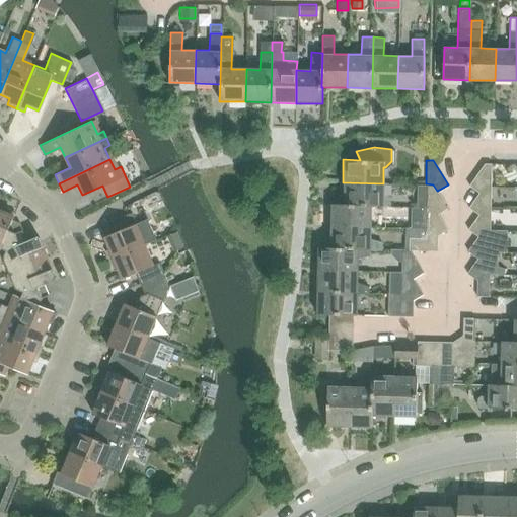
[(483,187),(491,187),(491,163),(484,163),(469,186),(478,192),(483,187)]
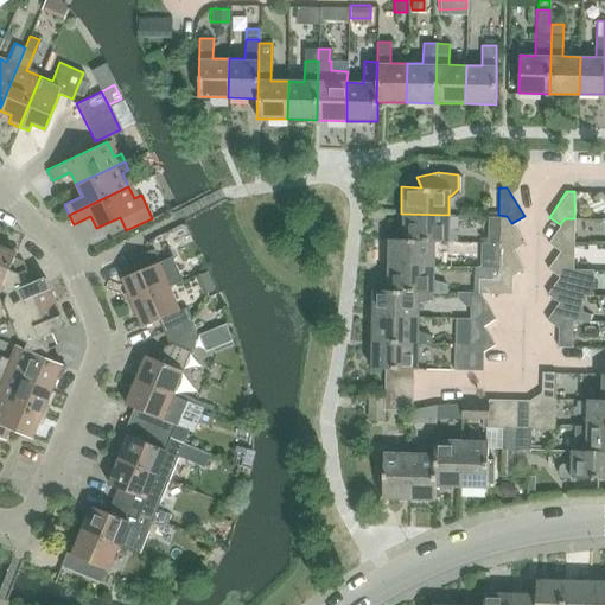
[(388,239),(388,240),(450,241),(450,240),(456,240),(457,229),(450,229),(450,216),(402,215),(401,240),(388,239)]
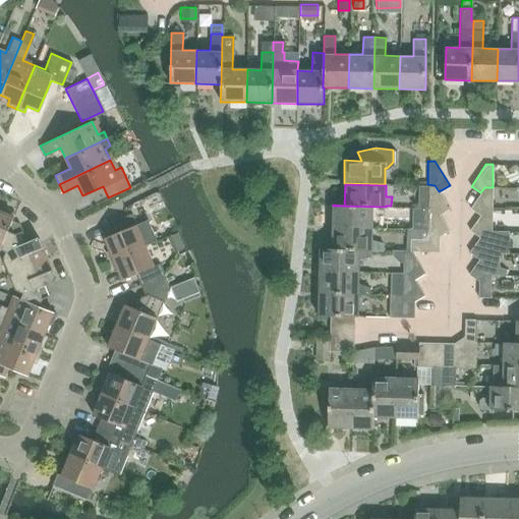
[(439,214),(449,207),(439,191),(435,185),(427,184),(417,184),(416,207),(426,207),(435,207),(439,214)]
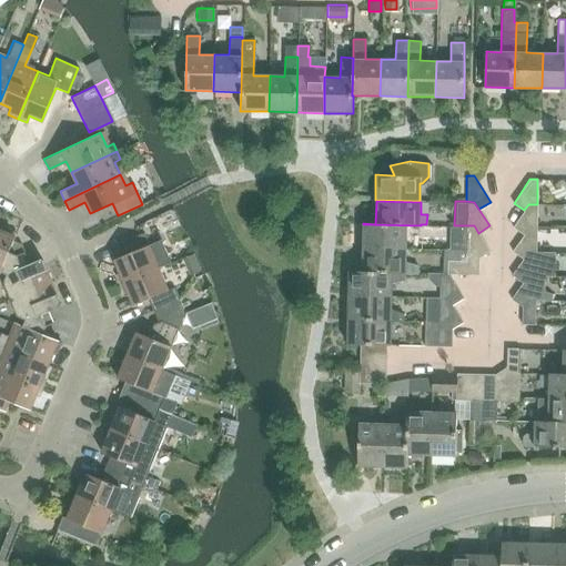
[(528,228),(536,228),(537,204),(528,204),(524,210),(513,228),(524,234),(528,228)]
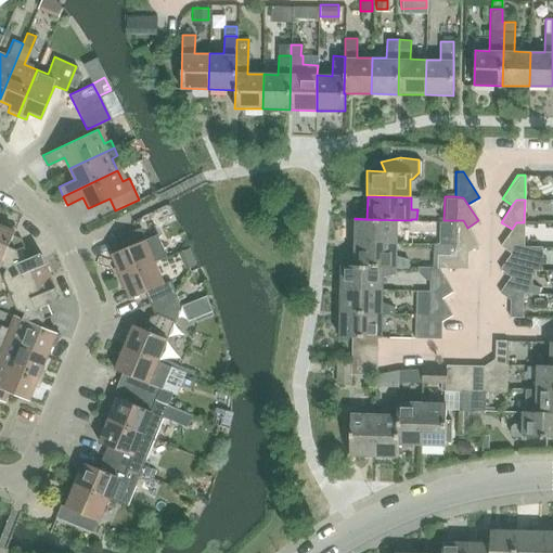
[(355,219),(355,243),(397,244),(398,221),(410,221),(411,220),(355,219)]
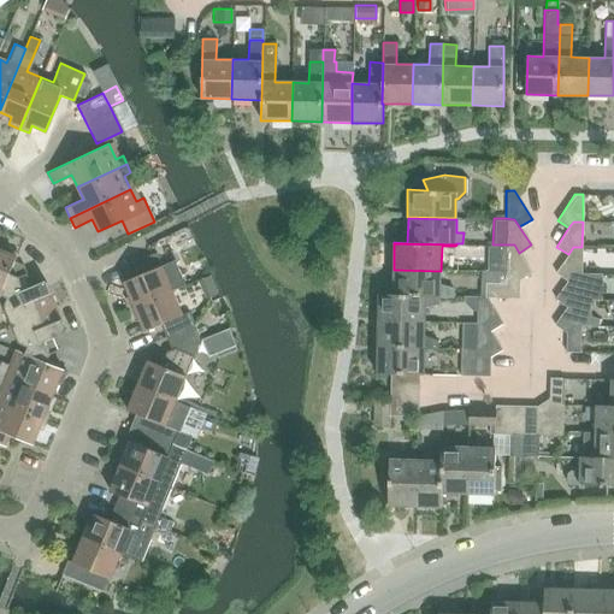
[(505,272),(514,272),(519,279),(531,272),(519,253),(514,244),(505,244),(505,272)]
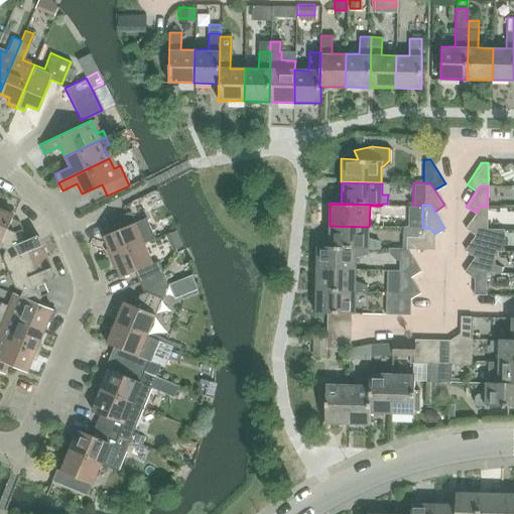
[(480,207),(476,213),(465,229),(474,235),(479,228),(487,229),(487,207),(480,207)]
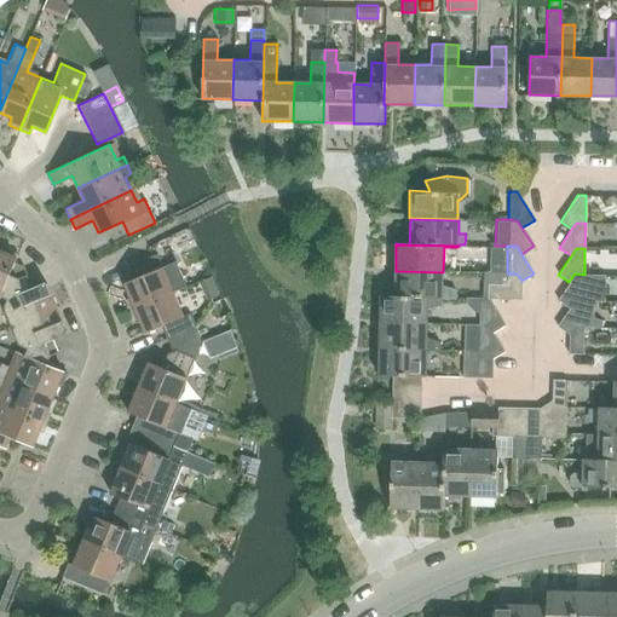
[(13,261),(16,254),(9,252),(7,255),(0,252),(0,290),(7,275),(13,261)]
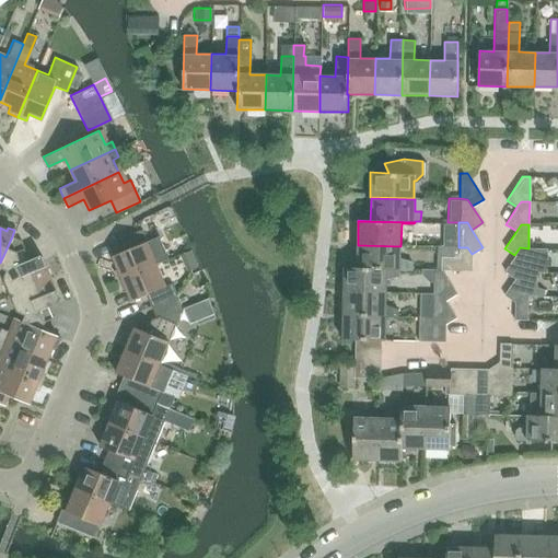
[(120,253),(112,257),(121,279),(155,265),(140,231),(116,242),(120,253)]
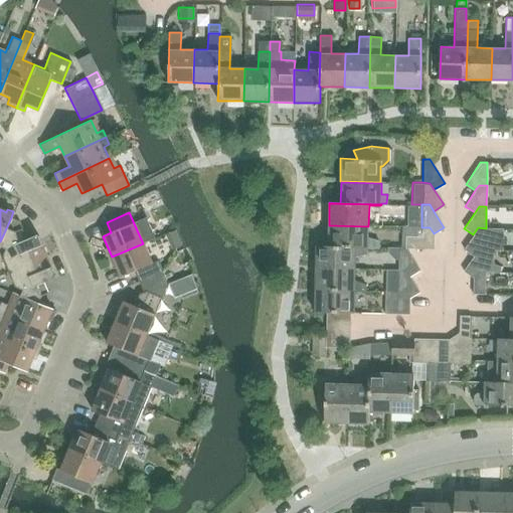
[(7,274),(45,257),(36,236),(25,239),(22,230),(18,220),(11,217),(6,228),(0,241),(0,253),(2,254),(1,257),(7,274)]
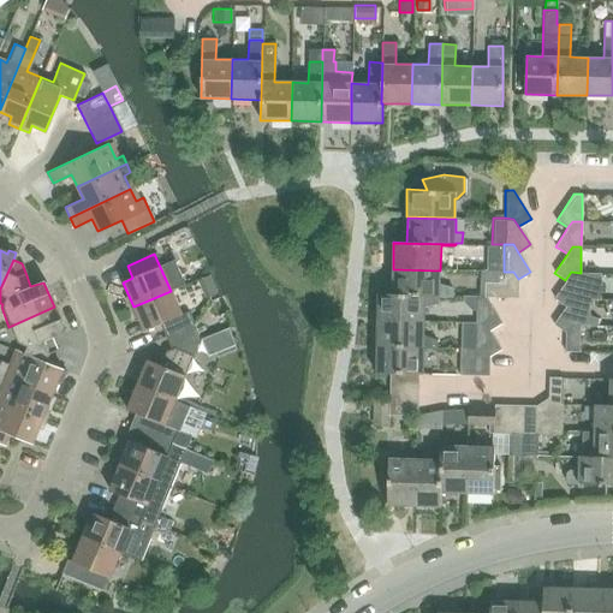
[(29,272),(34,284),(58,277),(54,263),(29,272)]
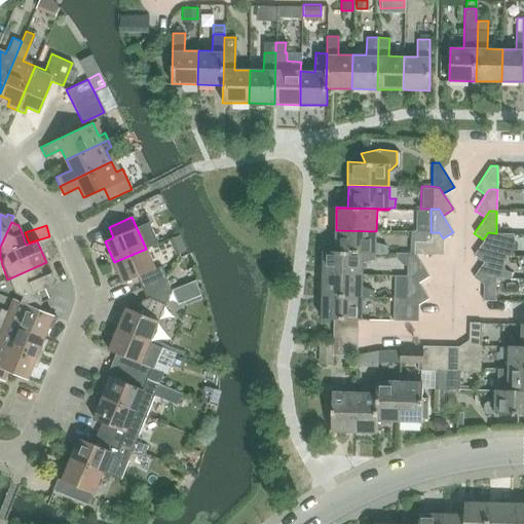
[(376,241),(376,231),(336,230),(335,252),(376,253),(386,253),(386,245),(376,241)]
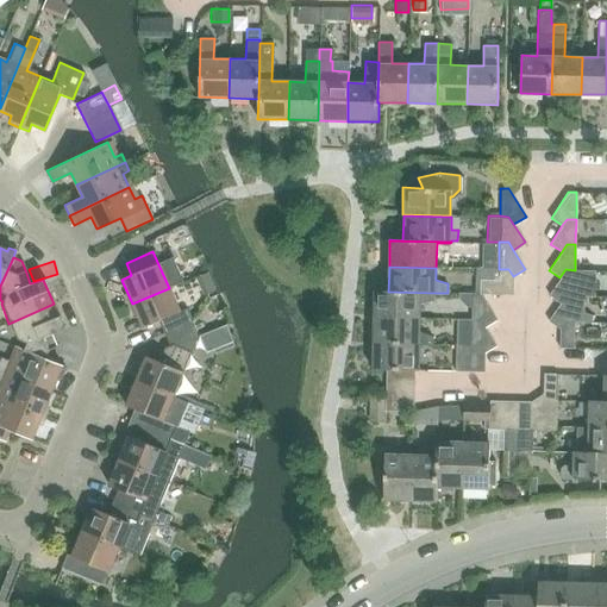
[(513,294),(513,276),(508,269),(499,269),(499,279),(480,279),(479,293),(480,293),(513,294)]
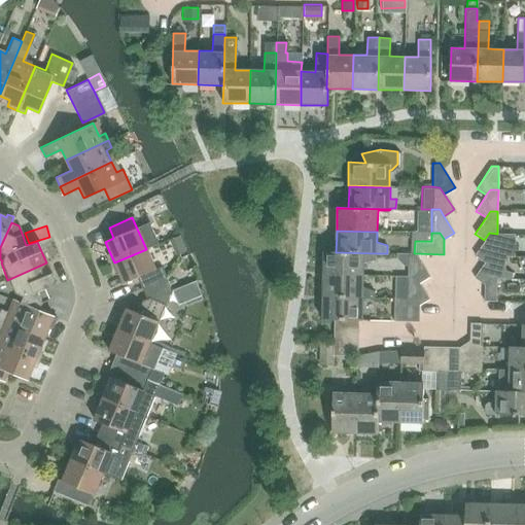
[(489,233),(484,240),(474,255),(484,261),(489,255),(496,255),(497,234),(489,233)]
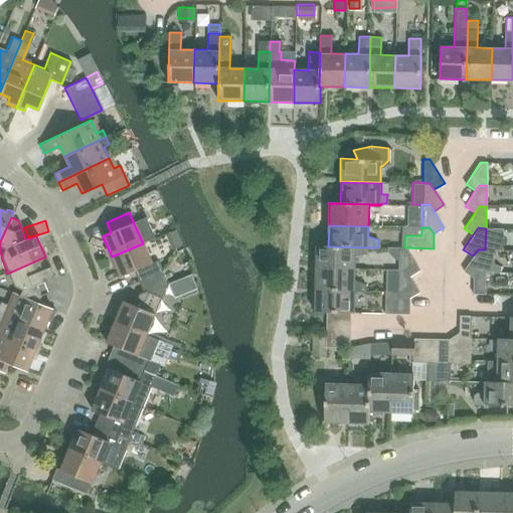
[(175,229),(165,234),(167,240),(177,236),(175,229)]
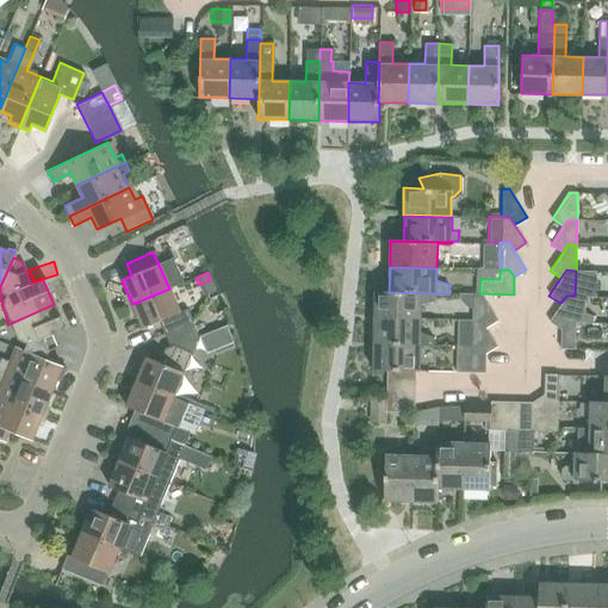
[(160,322),(165,334),(192,323),(186,309),(179,312),(169,289),(132,304),(143,329),(160,322)]
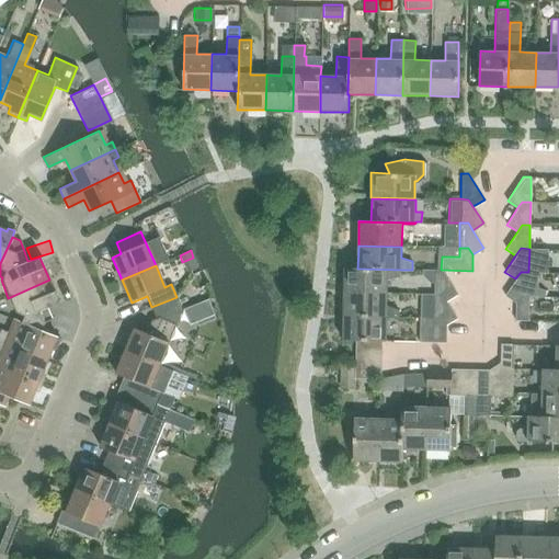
[(344,269),(343,293),(387,294),(388,278),(399,276),(399,272),(401,272),(401,270),(357,269),(344,269)]
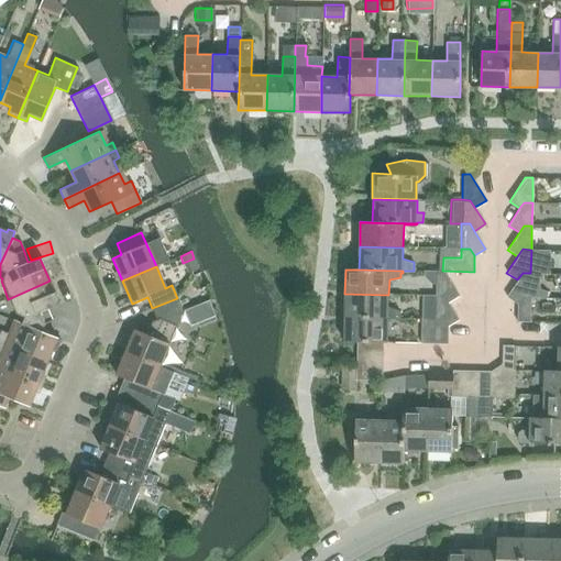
[(436,283),(436,295),(444,296),(448,301),(459,295),(443,271),(442,271),(438,271),(437,271),(436,283)]
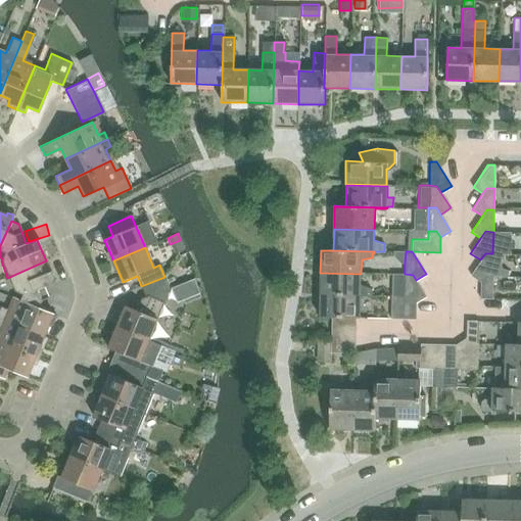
[(485,253),(480,259),(470,275),(480,281),(484,275),(492,275),(507,275),(508,270),(501,267),(492,264),(492,253),(485,253)]
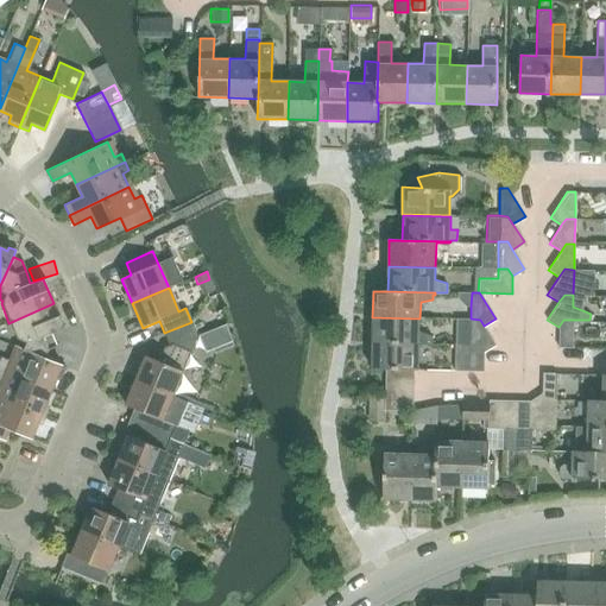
[(51,334),(64,328),(54,303),(8,323),(16,339),(24,342),(23,345),(21,349),(44,360),(46,354),(49,349),(56,347),(51,334)]
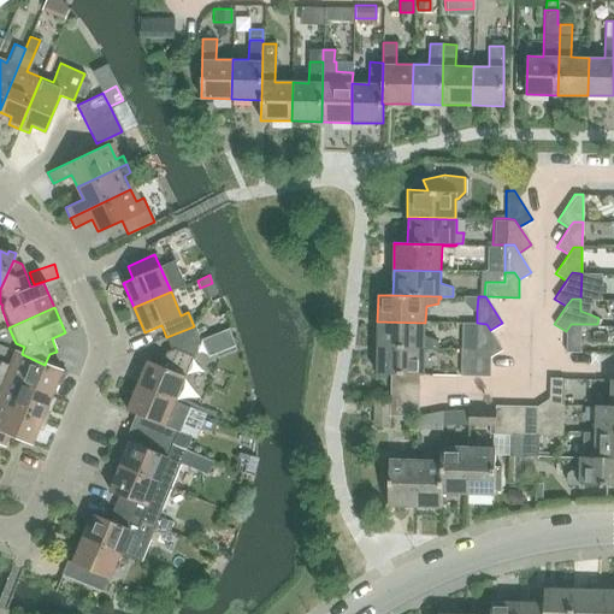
[(425,335),(425,323),(377,322),(376,347),(425,348),(437,348),(437,340),(425,335)]
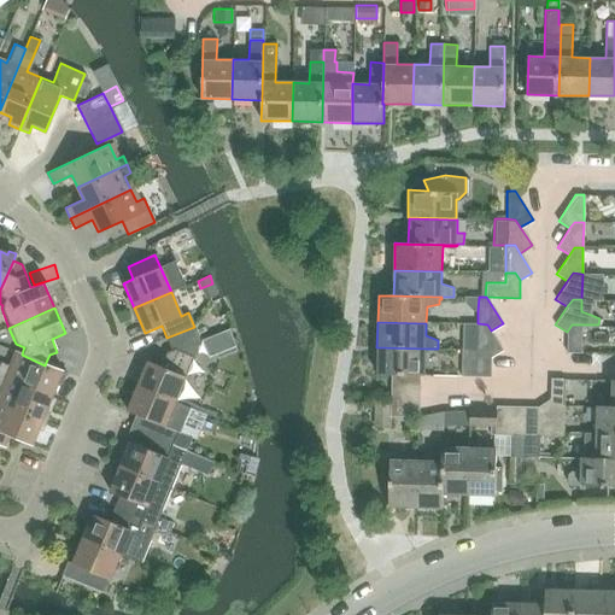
[(491,331),(487,324),(478,323),(478,349),(485,349),(490,356),(502,349),(491,331)]
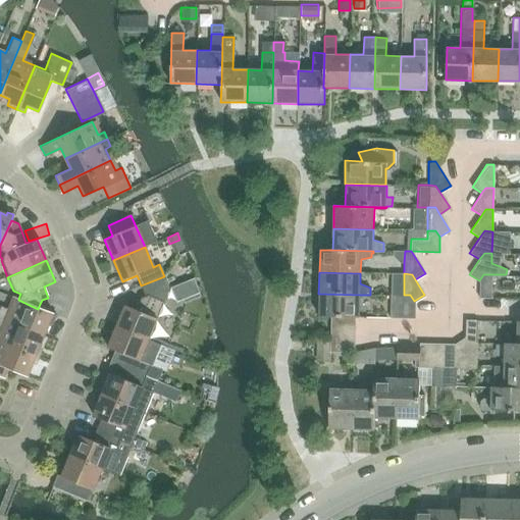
[(479,280),(479,297),(490,298),(491,274),(483,274),(479,280)]
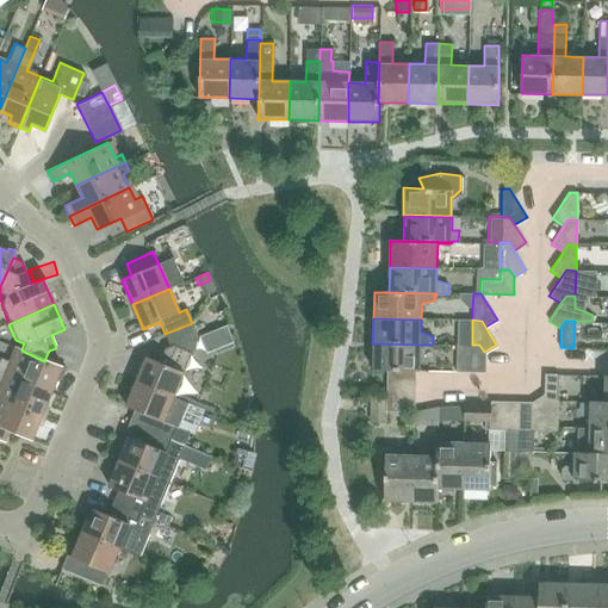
[(146,358),(136,382),(173,397),(198,336),(192,323),(165,334),(171,347),(163,349),(159,363),(146,358)]
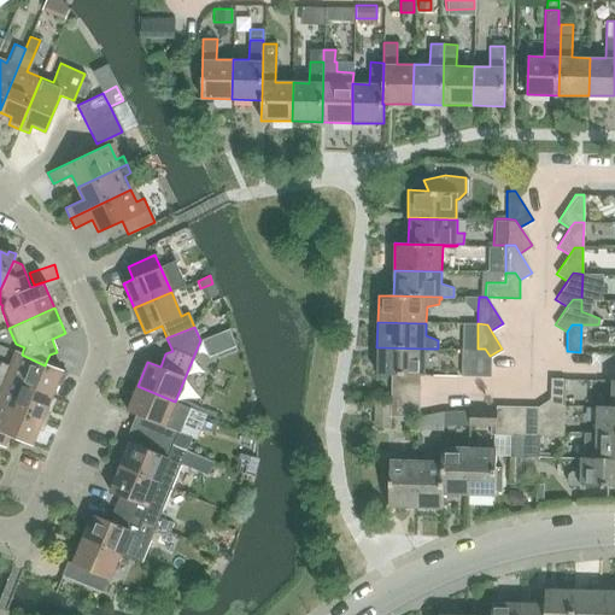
[(226,331),(216,335),(220,344),(230,339),(226,331)]
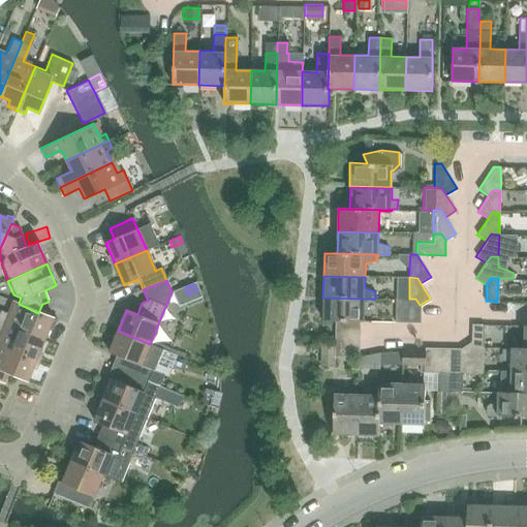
[(322,320),(335,320),(360,321),(364,321),(365,299),(322,298),(322,320)]
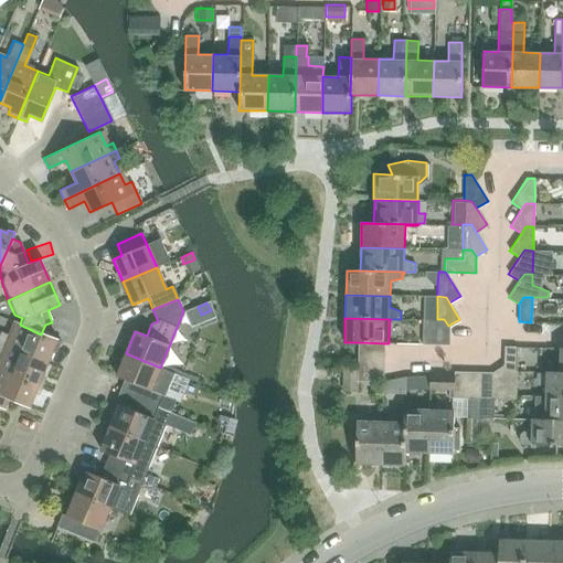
[(437,319),(423,318),(422,343),(448,344),(448,326),(444,319),(437,319)]
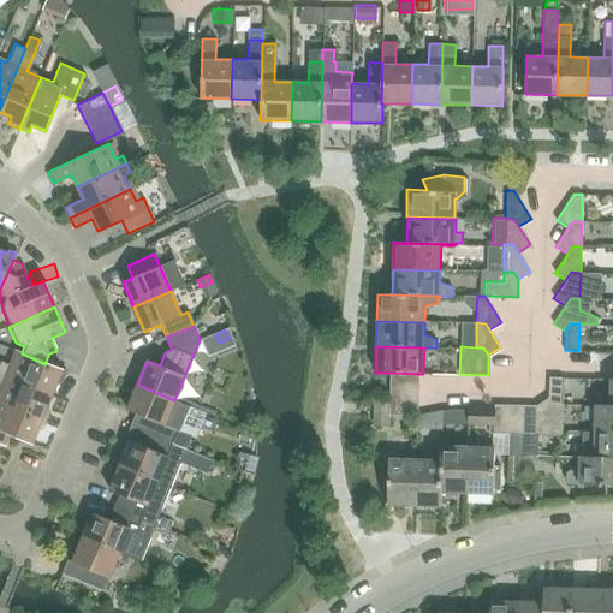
[(63,378),(65,372),(45,364),(22,353),(13,350),(7,363),(1,361),(0,363),(0,373),(51,393),(58,375),(63,378)]
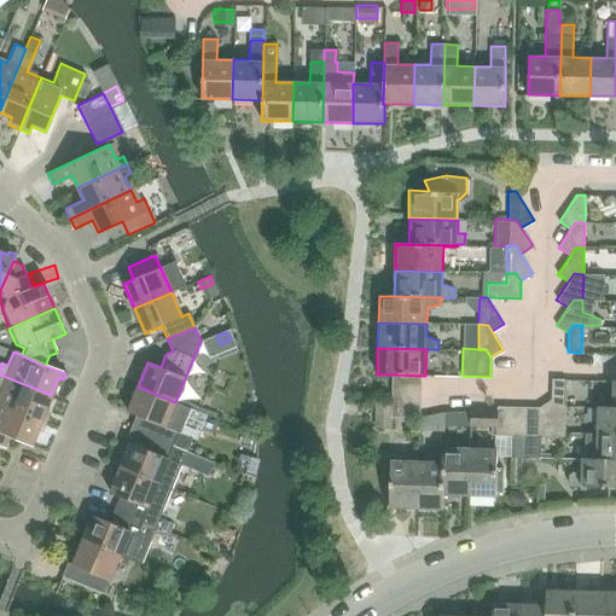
[(46,417),(42,416),(51,395),(0,375),(0,404),(45,422),(46,417)]
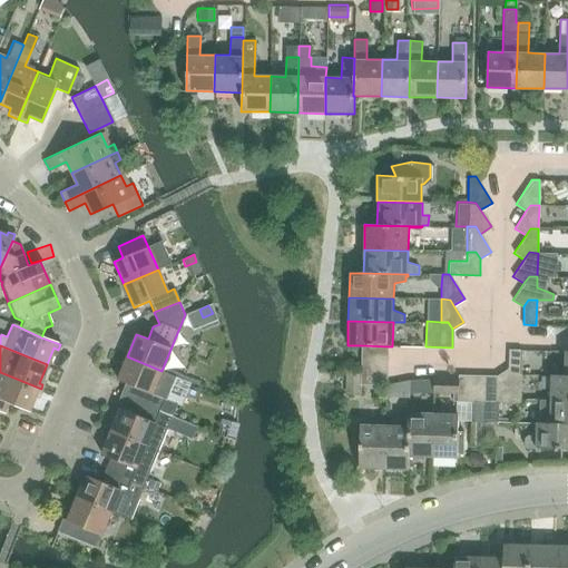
[(361,345),(361,364),(388,365),(388,346),(361,345)]
